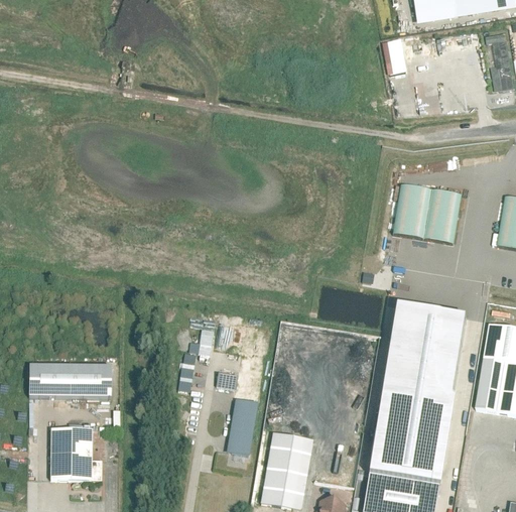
[(413,0),(416,22),(515,6),(515,2),(515,0),(413,0)]
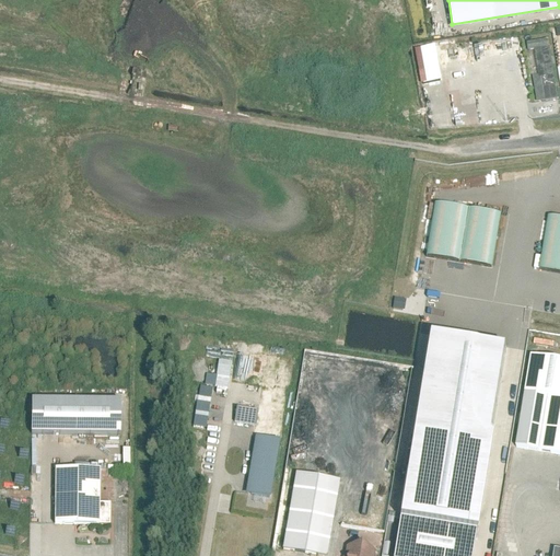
[(539,97),(559,93),(559,87),(551,34),(529,37),(539,97)]
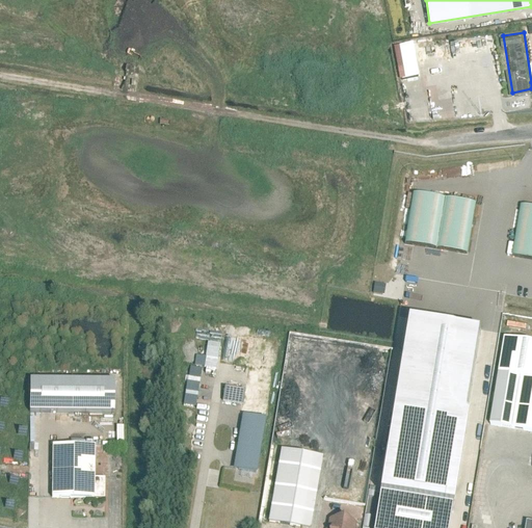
[(423,55),(445,52),(443,38),(421,41),(423,55)]
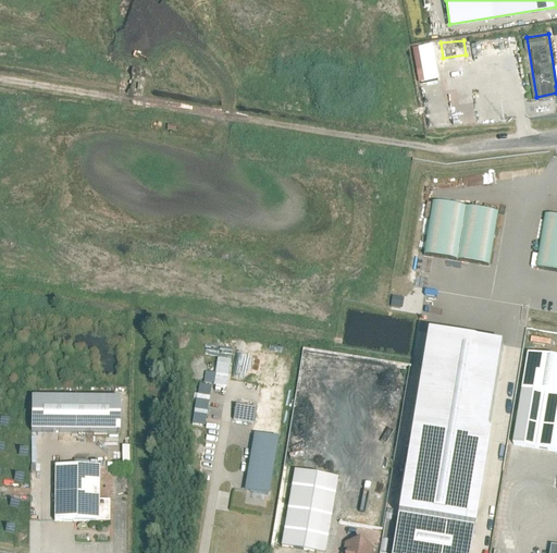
[(458,95),(459,100),(446,102),(448,115),(461,113),(462,119),(475,118),(472,93),(458,95)]
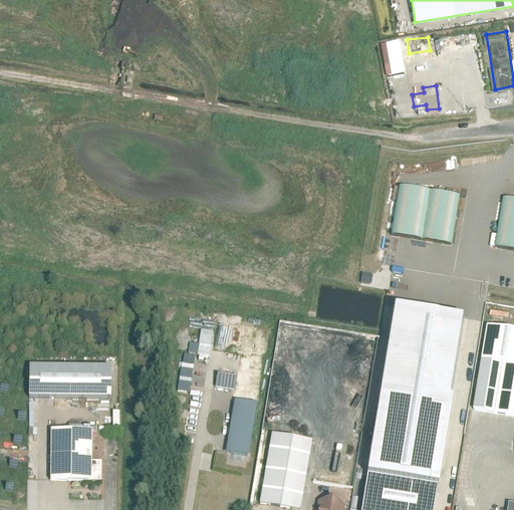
[(456,240),(464,191),(402,181),(394,231),(456,240)]
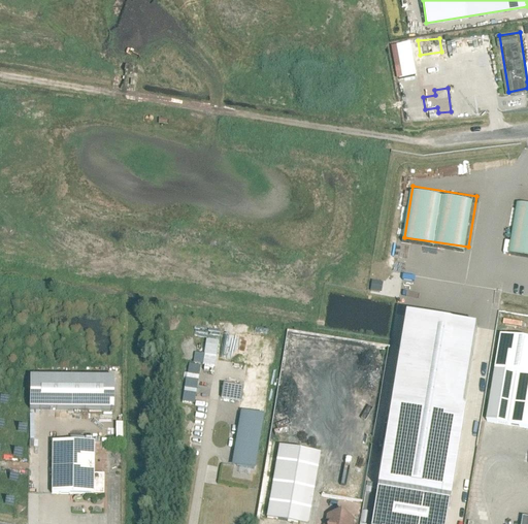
[(527,252),(527,199),(519,198),(513,237),(509,237),(507,249),(527,252)]
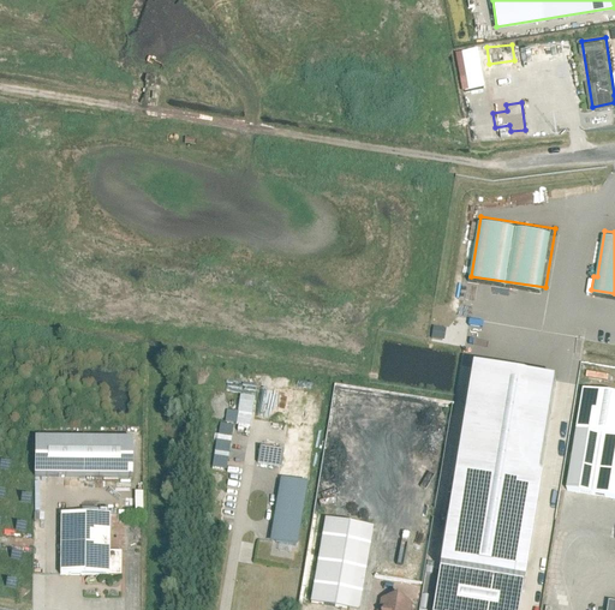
[(433,334),(447,336),(448,323),(435,321),(433,334)]
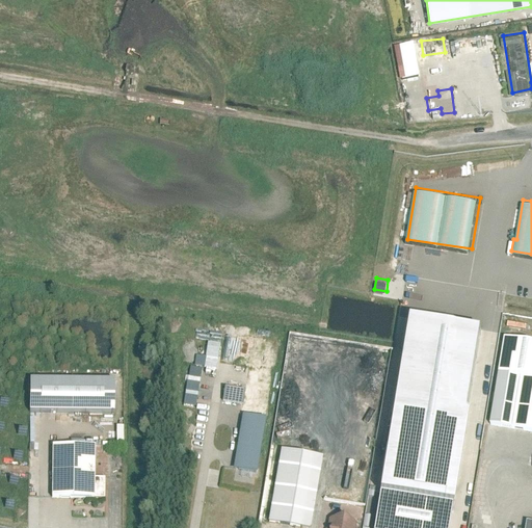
[(531,335),(505,332),(490,421),(531,427),(531,335)]
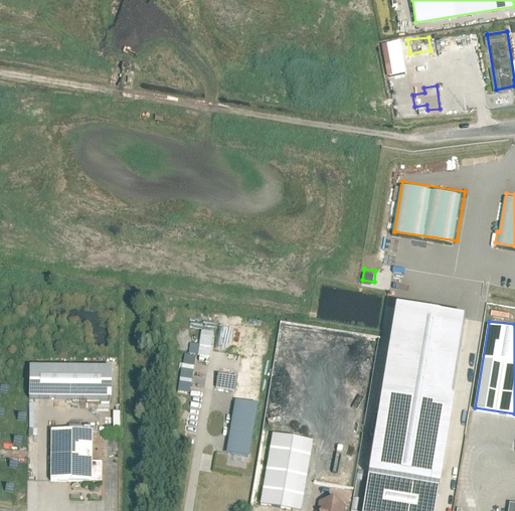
[(201,340),(199,350),(211,353),(213,343),(201,340)]
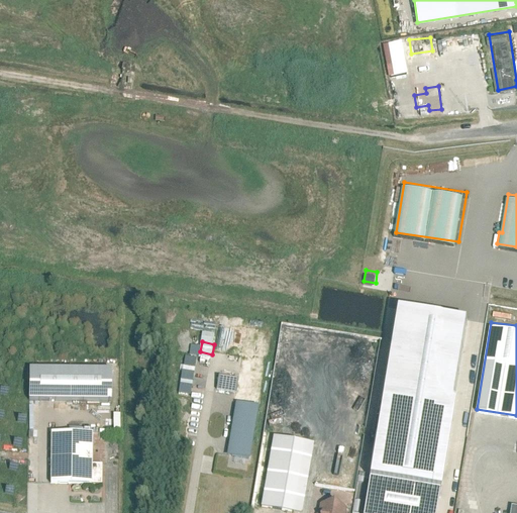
[(183,381),(195,382),(197,353),(185,352),(183,381)]
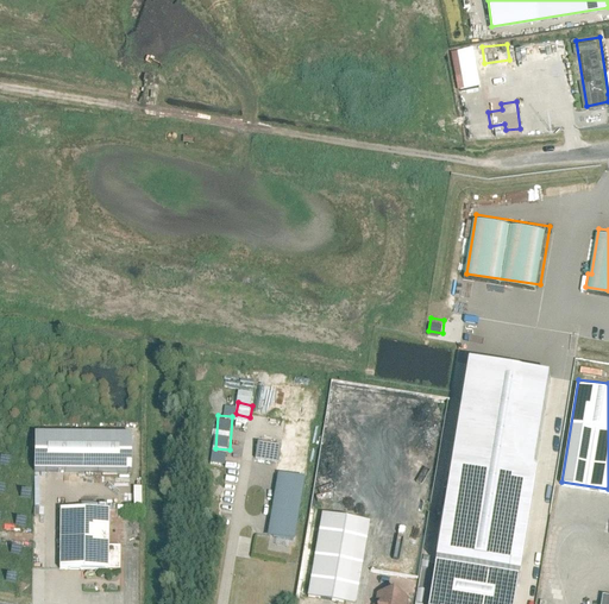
[(32,467),(127,469),(127,436),(32,435),(32,455),(32,467)]
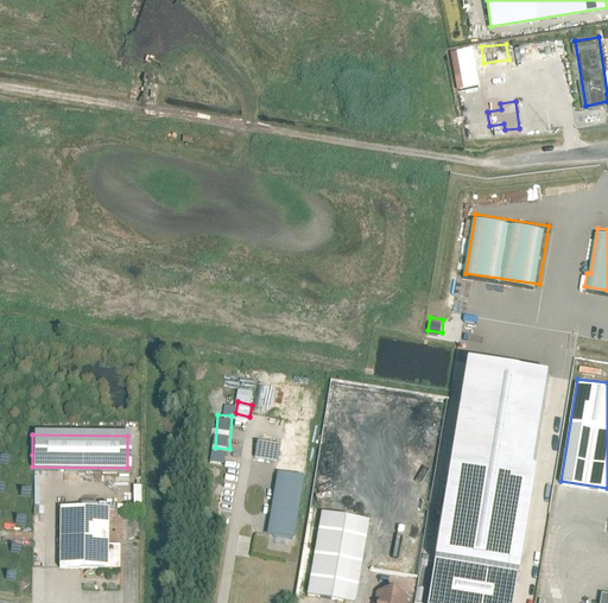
[(255,439),(253,456),(276,459),(278,444),(255,439)]
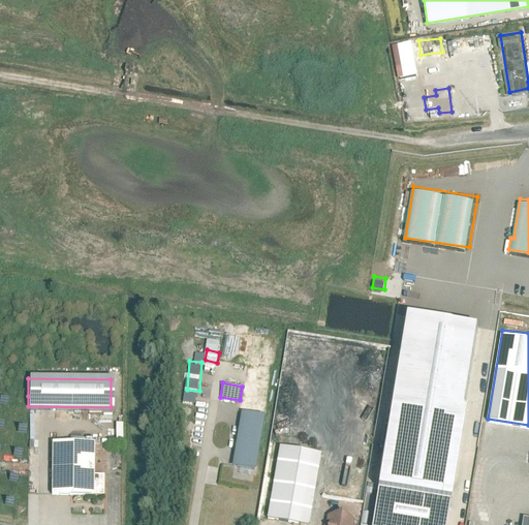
[(265,413),(242,409),(232,461),(255,465),(265,413)]
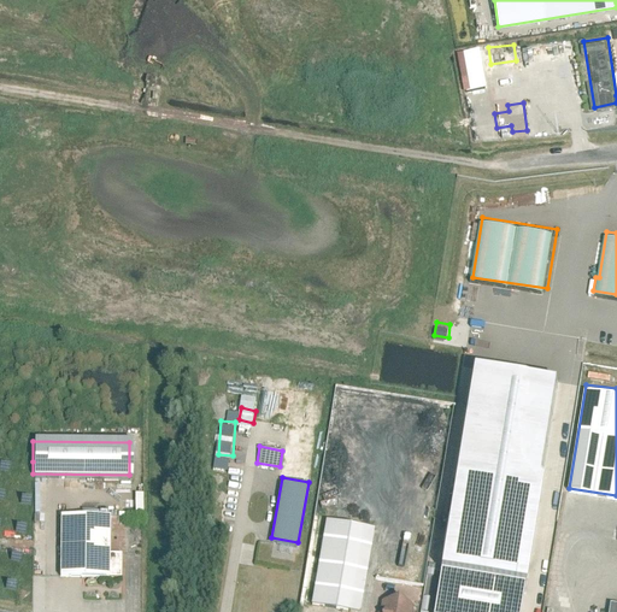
[(509,523),(450,513),(433,611),(519,611),(524,583),(500,578),(509,523)]
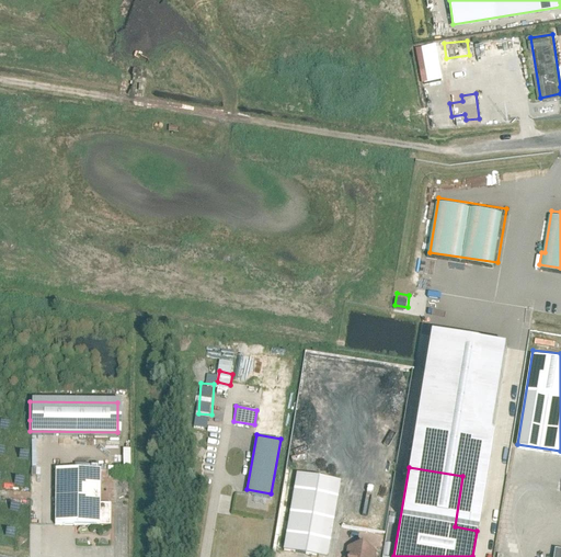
[(99,469),(55,468),(54,524),(109,524),(110,503),(98,503),(99,469)]
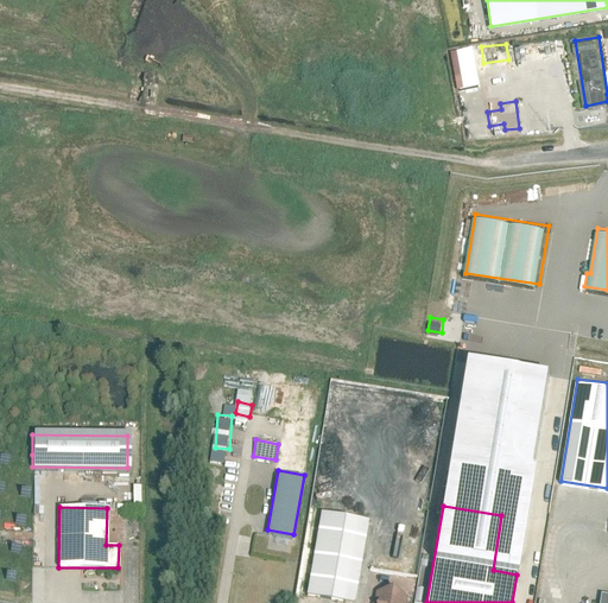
[(360,516),(322,511),(308,594),(344,600),(360,516)]
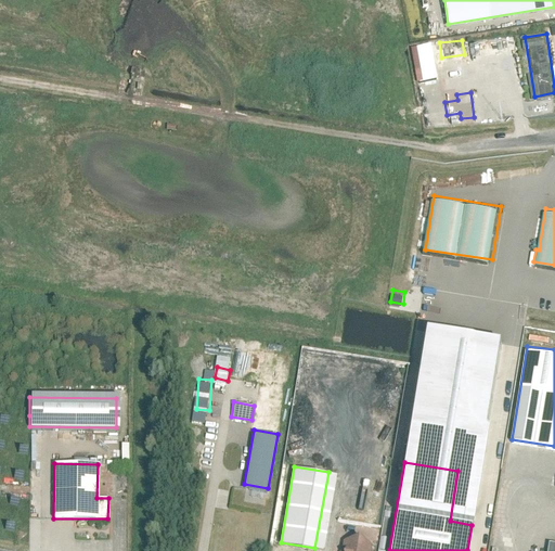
[(371,511),(370,522),(381,524),(383,513),(371,511)]
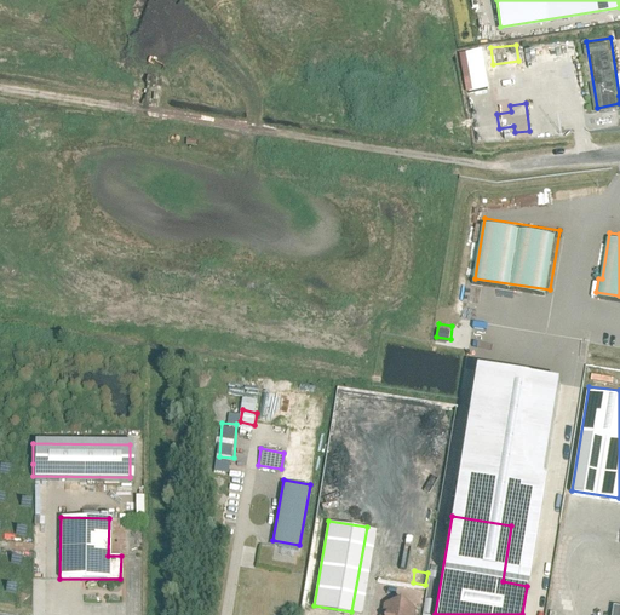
[(415,614),(418,607),(386,601),(384,614),(415,614)]
